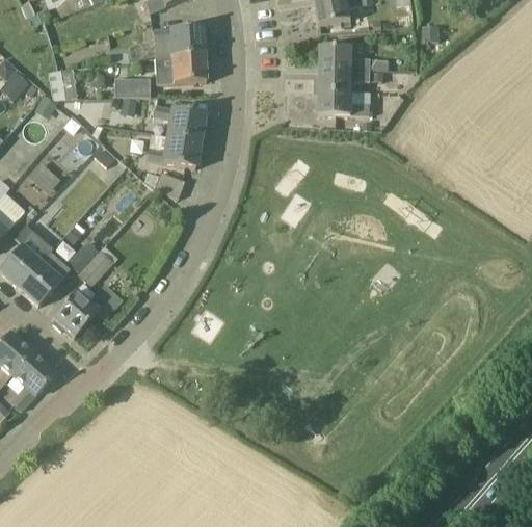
[(152,0),(145,2),(150,12),(181,0),(152,0)]
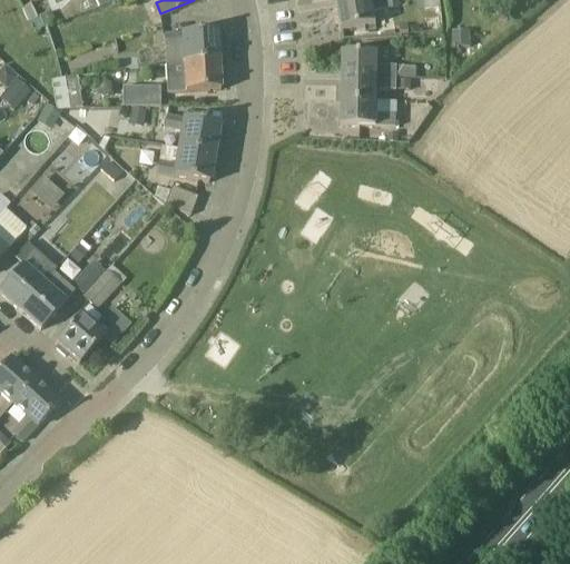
[(374,9),(393,6),(392,0),(356,0),(338,3),(343,27),(375,21),(374,9)]
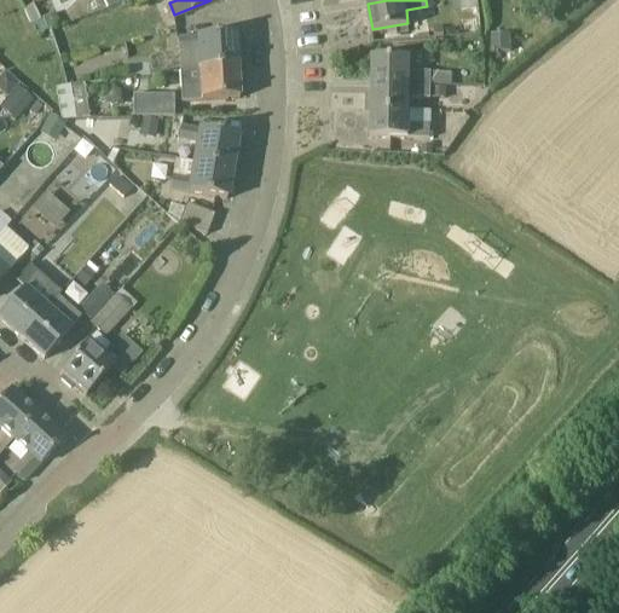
[(42,13),(47,25),(61,22),(56,9),(42,13)]
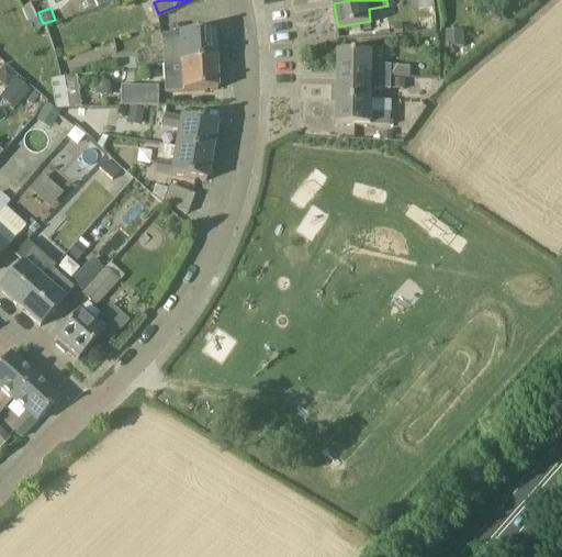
[(447,28),(447,44),(464,43),(464,28),(447,28)]
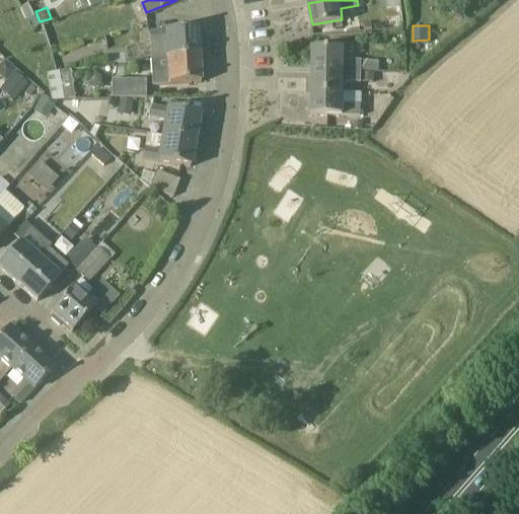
[(198,26),(149,29),(150,40),(165,40),(166,55),(199,54),(198,26)]
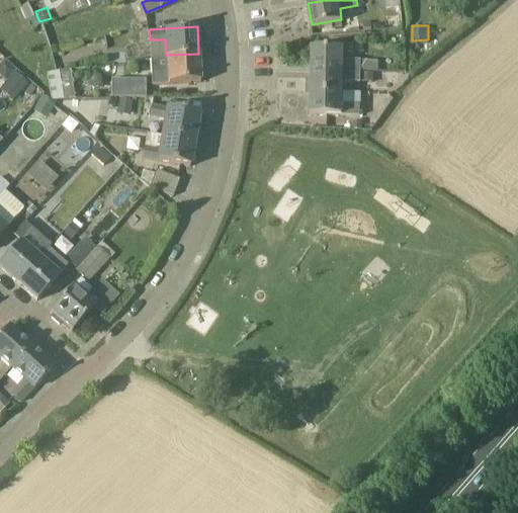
[(345,46),(313,46),(313,68),(361,69),(362,57),(344,57),(345,46)]
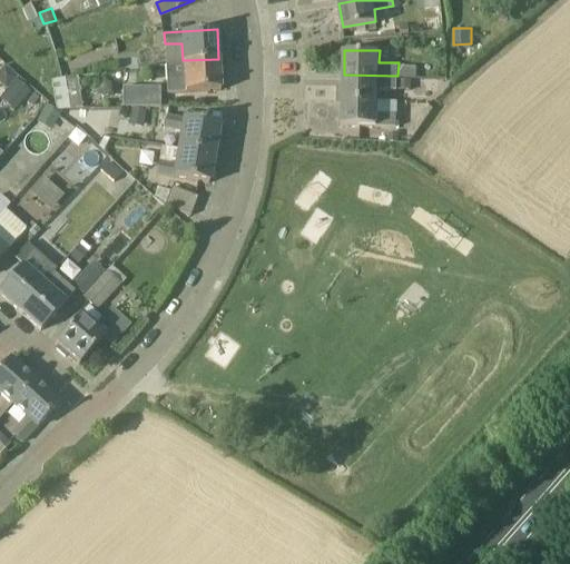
[(183,60),(183,61),(166,61),(167,78),(167,91),(220,88),(218,59),(183,60)]
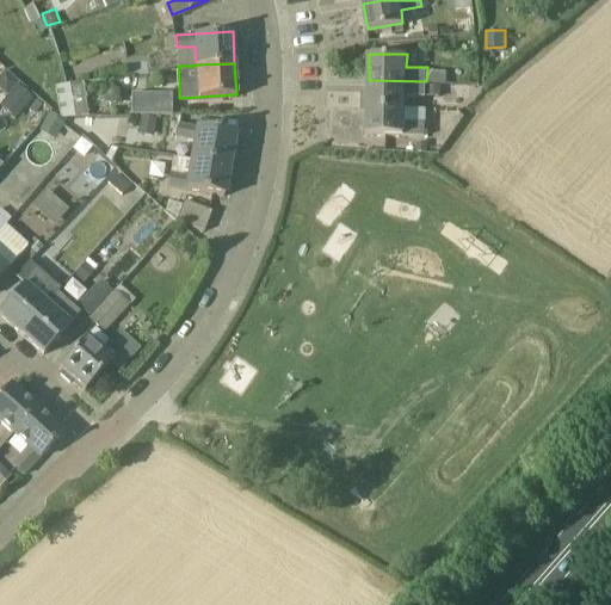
[(7,67),(0,73),(0,90),(2,93),(18,79),(7,67)]
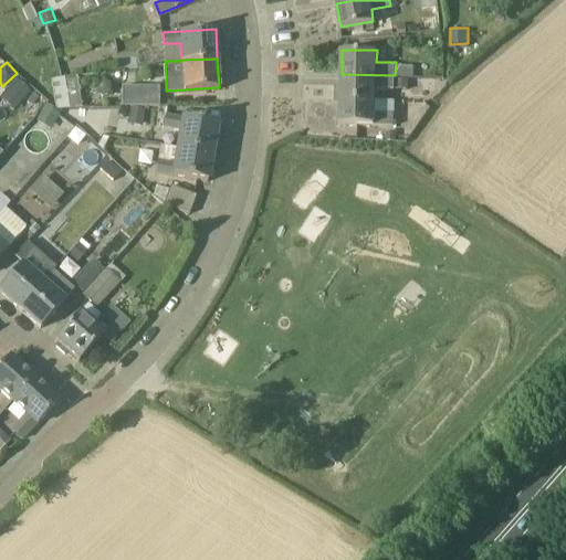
[(413,63),(396,62),(395,75),(413,75),(413,63)]
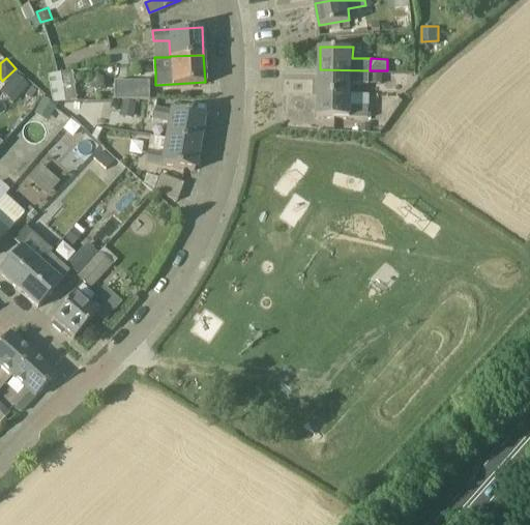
[(74,67),(59,69),(48,71),(52,99),(78,96),(74,67)]
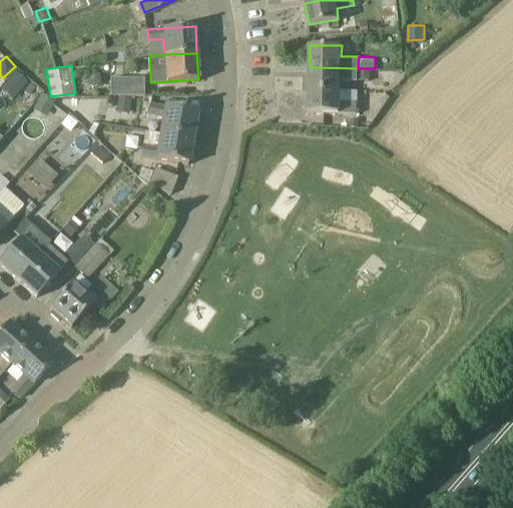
[(358,77),(358,68),(310,67),(309,89),(340,89),(341,78),(358,77)]
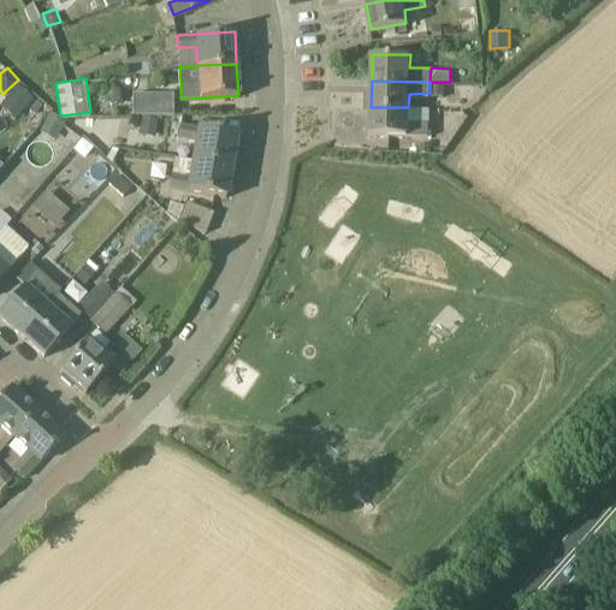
[(16,117),(34,95),(18,82),(0,104),(16,117)]
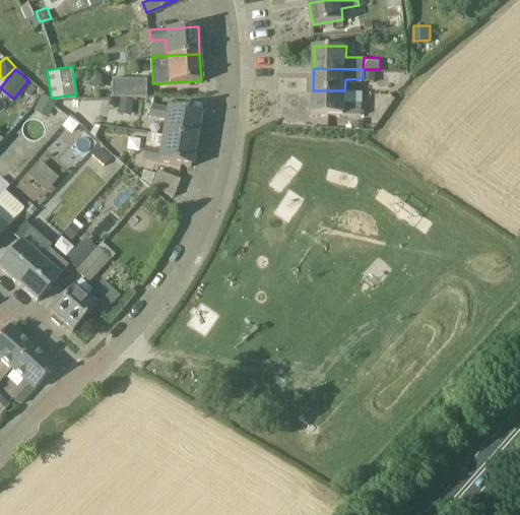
[(375,71),(365,70),(364,78),(375,79),(375,71)]
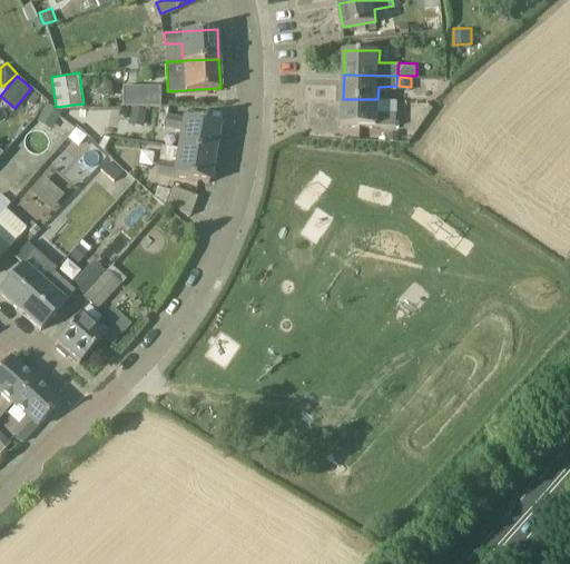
[(159,85),(123,85),(123,104),(159,104),(159,85)]
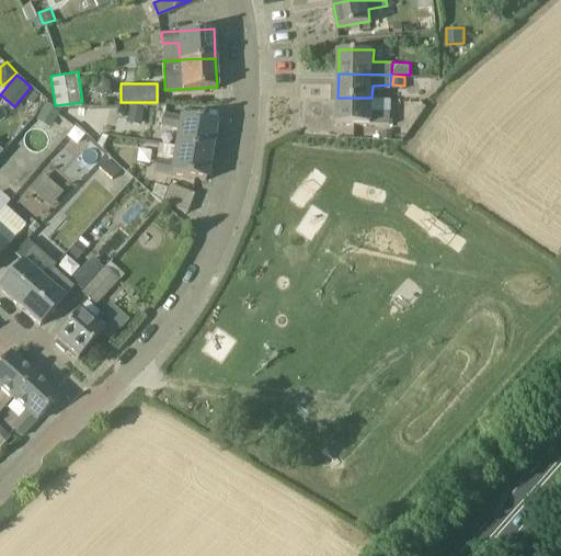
[(371,98),(338,98),(338,122),(389,122),(390,109),(370,108),(371,98)]
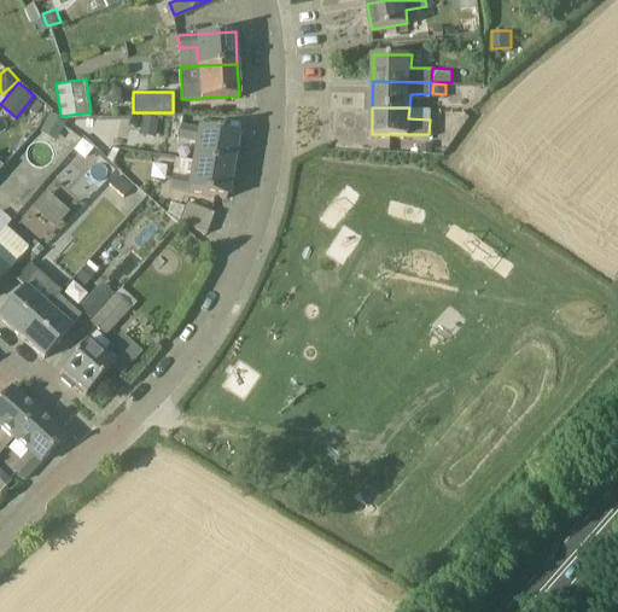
[(54,137),(65,118),(51,111),(41,129),(54,137)]
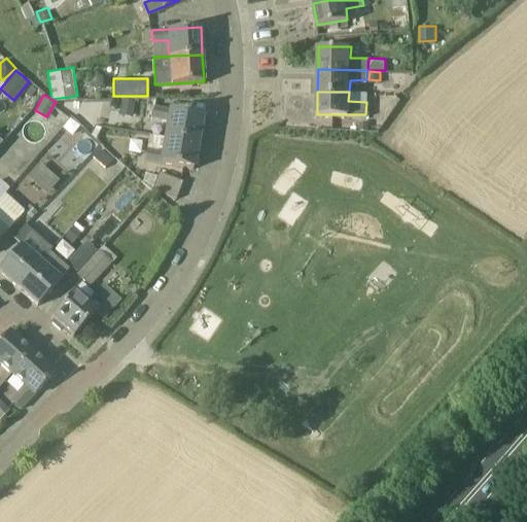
[(202,113),(154,105),(152,115),(169,118),(166,135),(198,140),(202,113)]
